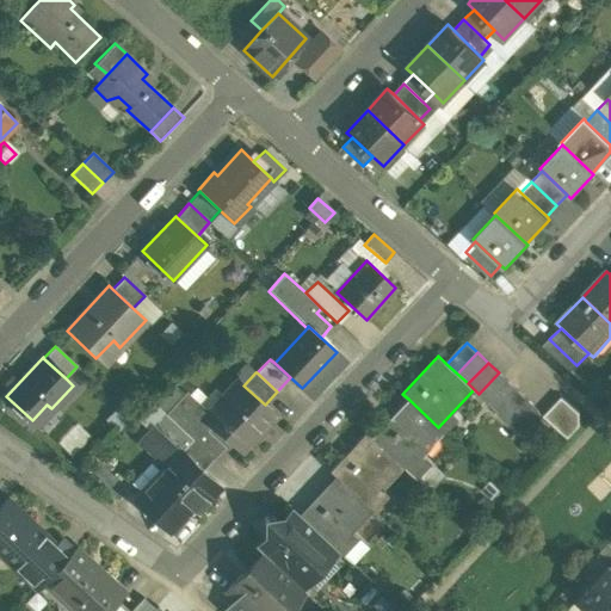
[(499,372),(479,394),(489,403),(508,382),(499,372)]
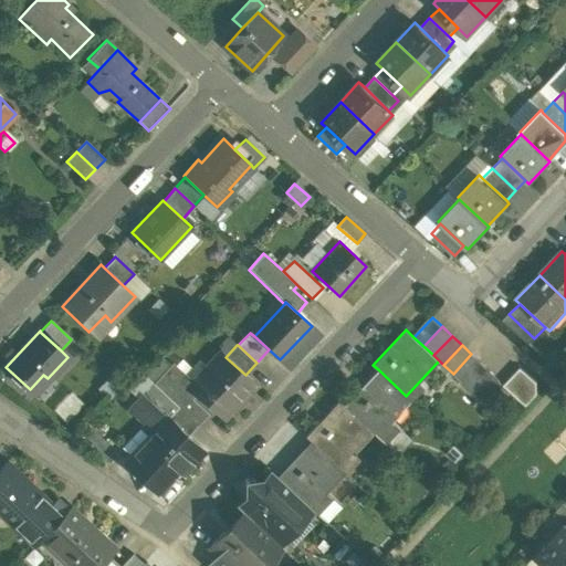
[(220,352),(190,384),(189,386),(190,387),(190,388),(192,390),(191,391),(211,411),(222,421),(255,386),(245,375),(226,357),(220,352)]
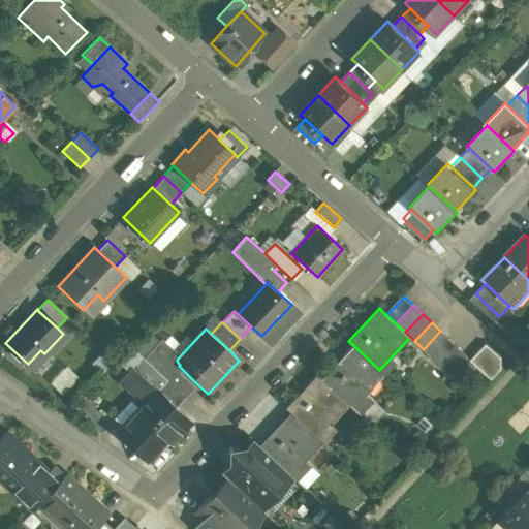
[(440,331),(424,349),(432,358),(449,339),(440,331)]
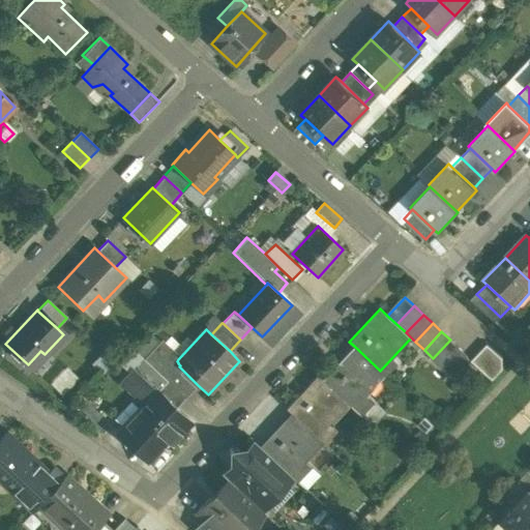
[(460,348),(450,340),(433,358),(442,366),(460,348)]
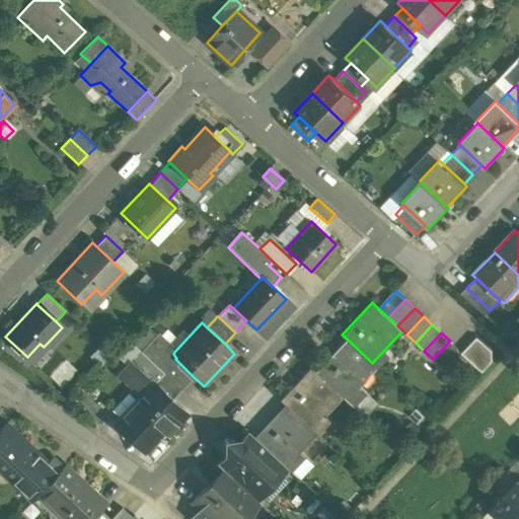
[(174,352),(156,335),(141,352),(164,374),(182,390),(194,377),(175,359),(176,358),(174,356),(174,355),(173,354),(174,352)]
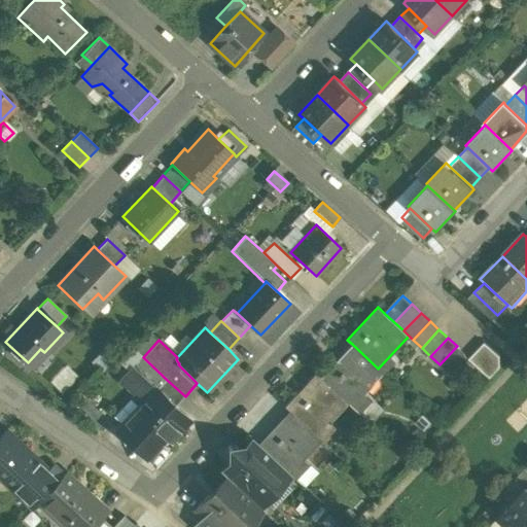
[(485,343),(468,359),(490,379),(500,367),(500,356),(485,343)]
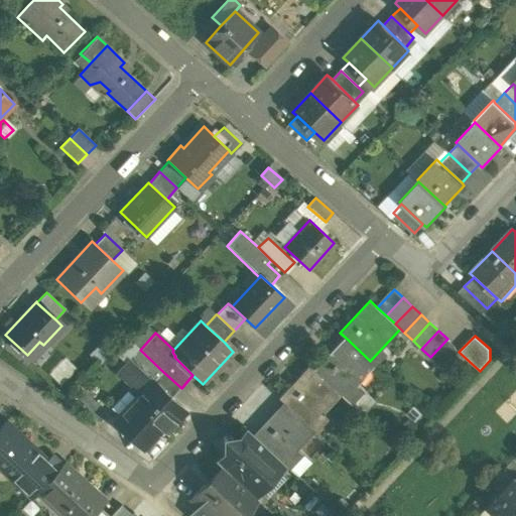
[(345,337),(314,369),(341,394),(345,398),(375,366),(370,361),(345,337)]
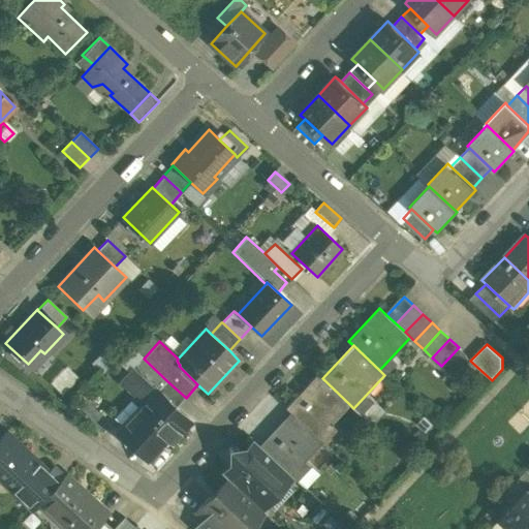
[(459,347),(441,366),(450,375),(468,356),(459,347)]
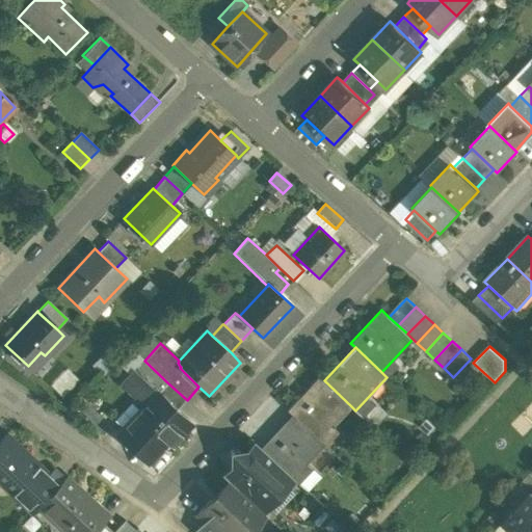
[(168,383),(144,361),(134,373),(158,395),(159,394),(168,383)]
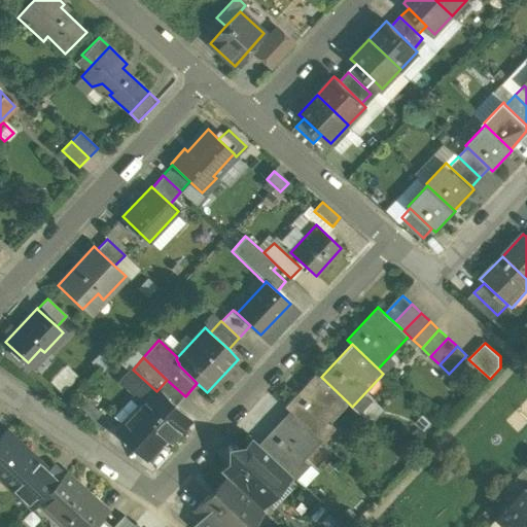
[(50,380),(60,388),(71,377),(62,367),(50,380)]
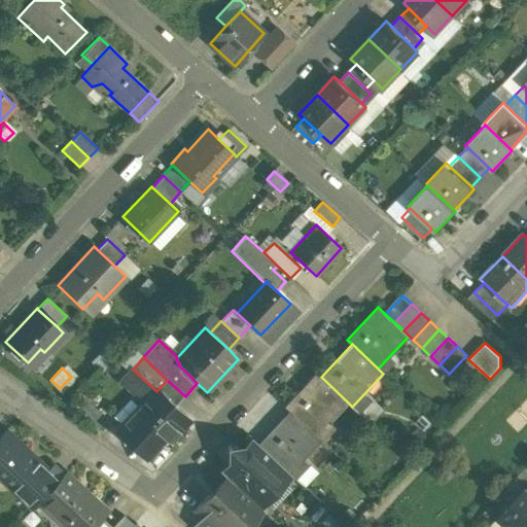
[(317,373),(286,406),(286,407),(317,435),(348,402),(321,377),(317,373)]
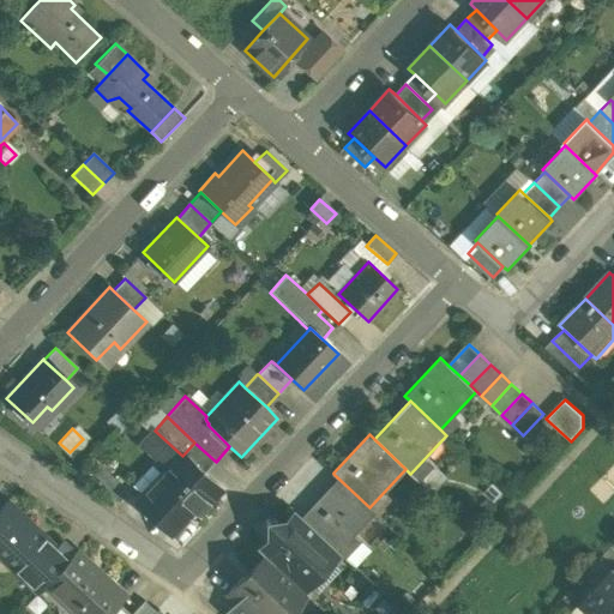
[(163,441),(151,457),(164,467),(176,451),(163,441)]
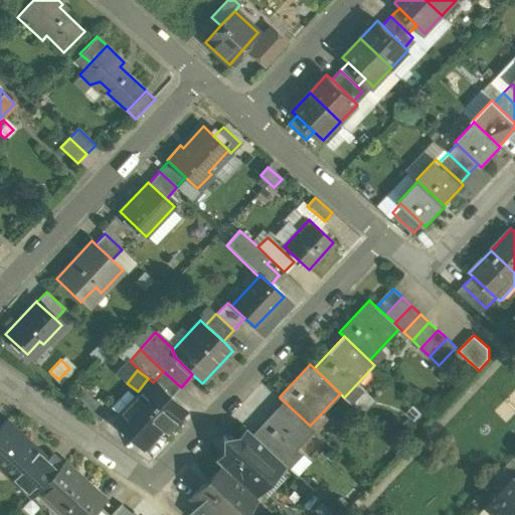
[(181,387),(163,371),(154,381),(171,398),(181,387)]
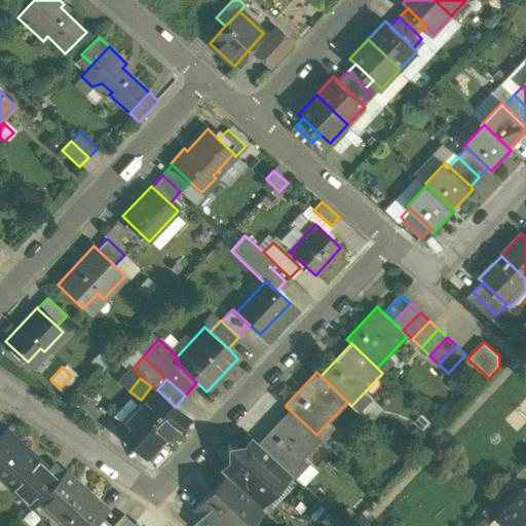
[(138,410),(137,411),(142,416),(128,431),(150,452),(184,416),(175,407),(157,389),(156,390),(138,410)]
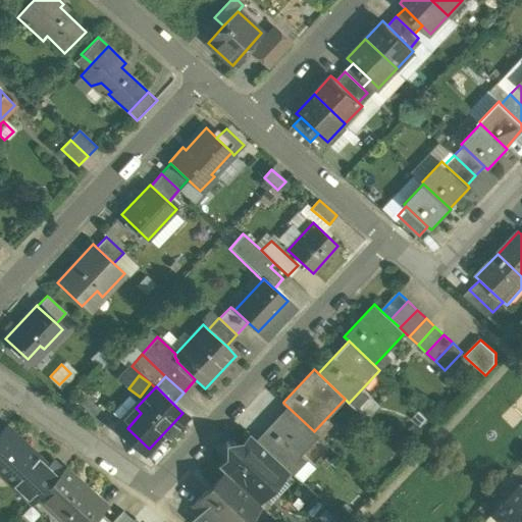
[(283,403),(253,435),(283,464),(284,466),(316,432),(314,431),(283,403)]
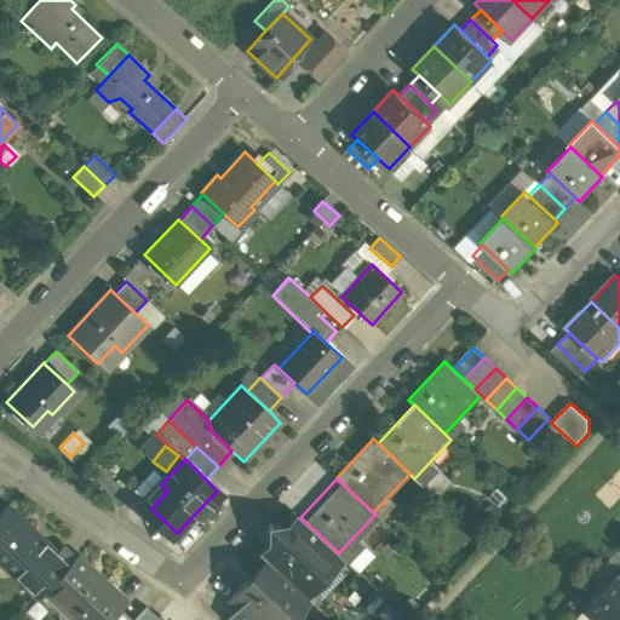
[(160,481),(142,500),(151,509),(167,491),(161,484),(162,483),(160,481)]
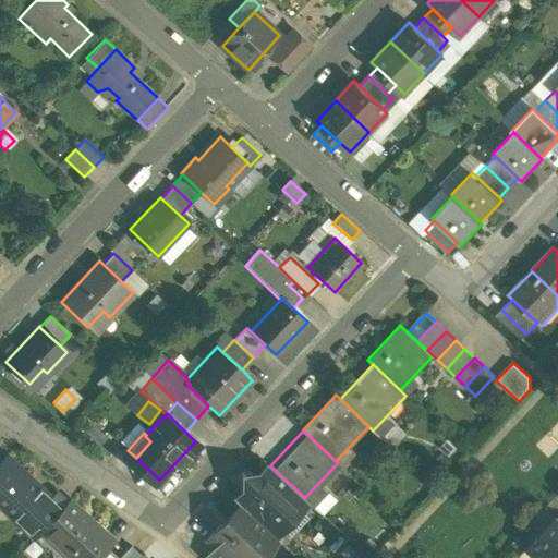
[(41,488),(5,456),(0,461),(0,504),(14,518),(41,488)]
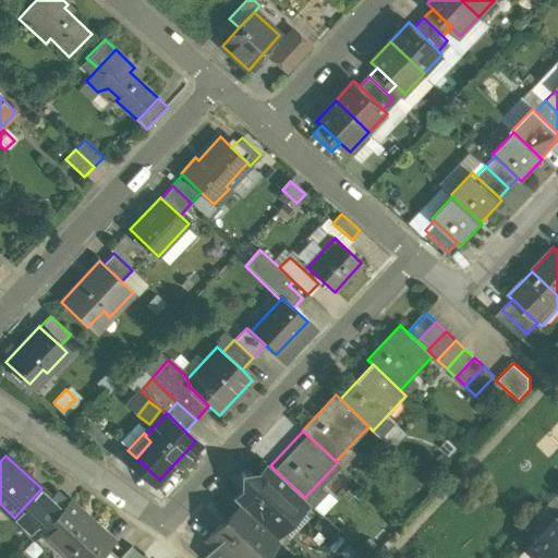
[(269,464),(237,499),(241,504),(270,531),(303,496),(270,465),(269,464)]
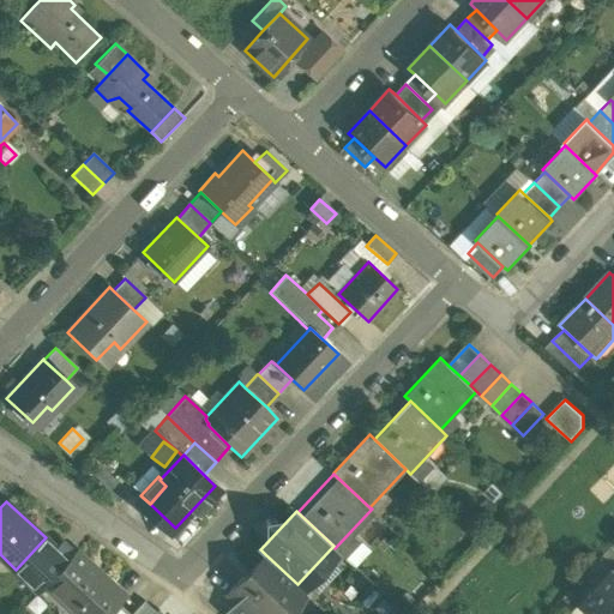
[(46,537),(16,570),(38,591),(44,584),(56,572),(44,561),(56,548),(46,537)]
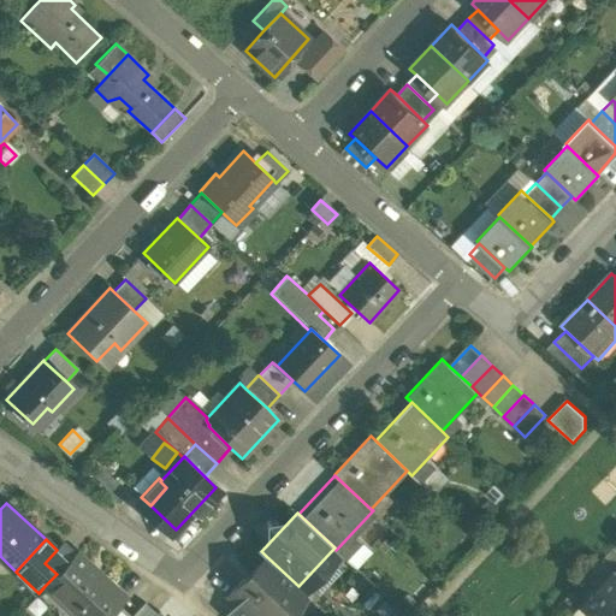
[(57,550),(45,563),(57,574),(75,554),(64,543),(57,550)]
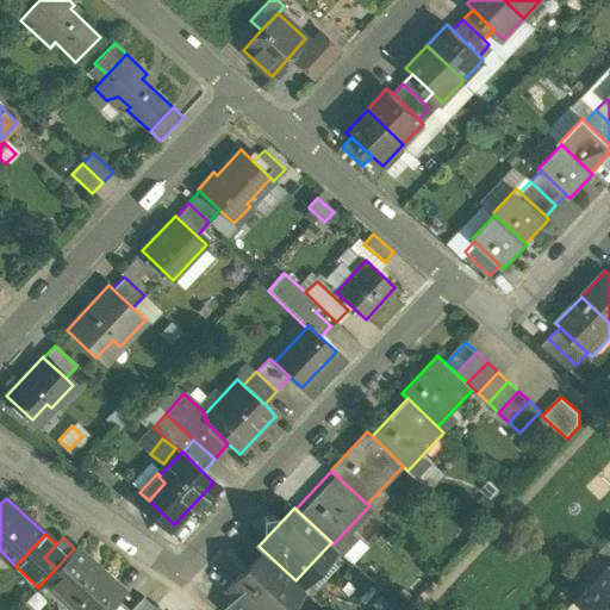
[(56,568),(44,580),(57,591),(88,558),(76,547),(74,548),(56,568)]
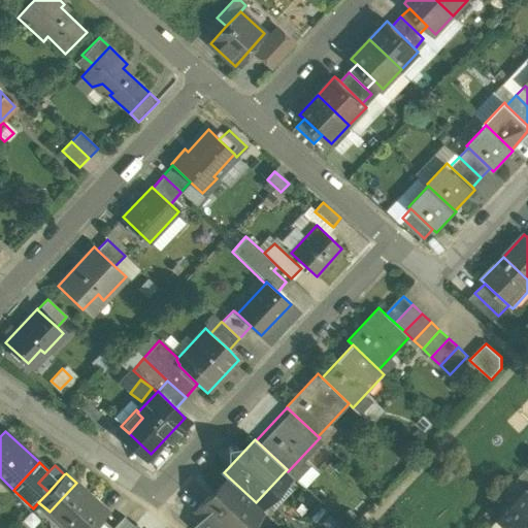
[(228,476),(197,509),(205,517),(217,527),(239,527),(260,506),(256,502),(228,476)]
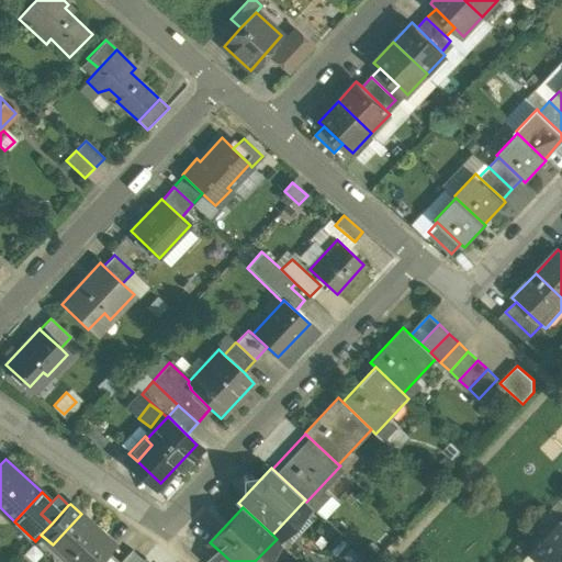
[(114,546),(81,514),(53,544),(68,560),(71,555),(78,561),(99,561),(109,552),(114,546)]
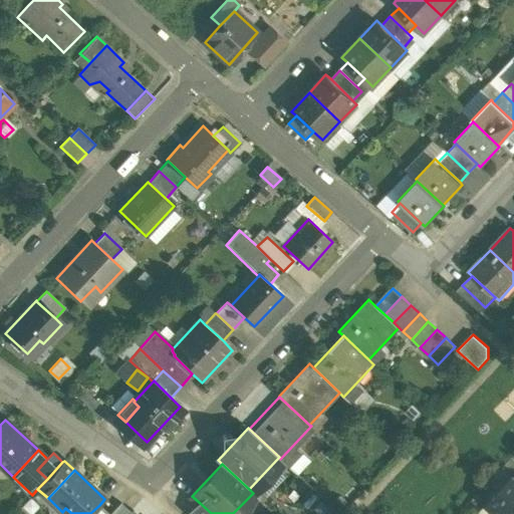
[(512,513),(513,512),(513,482),(511,479),(483,508),(490,513),(512,513)]
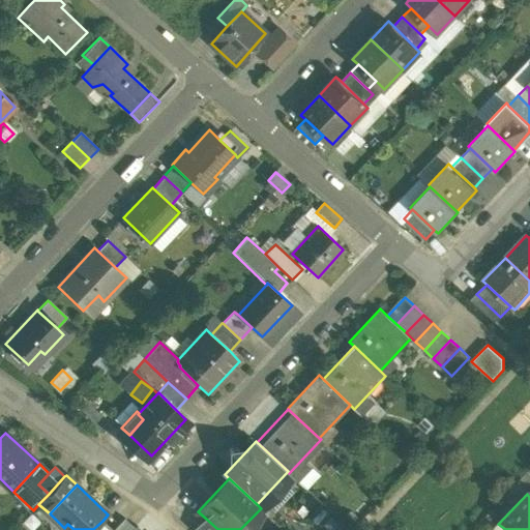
[(133,529),(136,527),(125,518),(113,529),(133,529)]
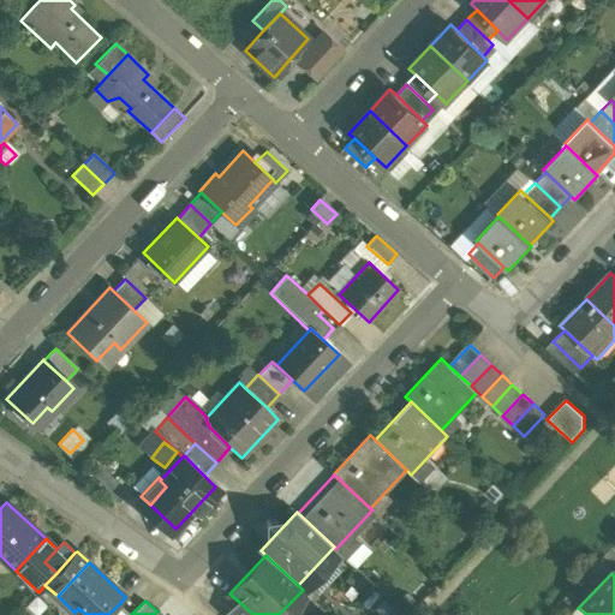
[(252,614),(239,602),(228,614),(230,614),(252,614)]
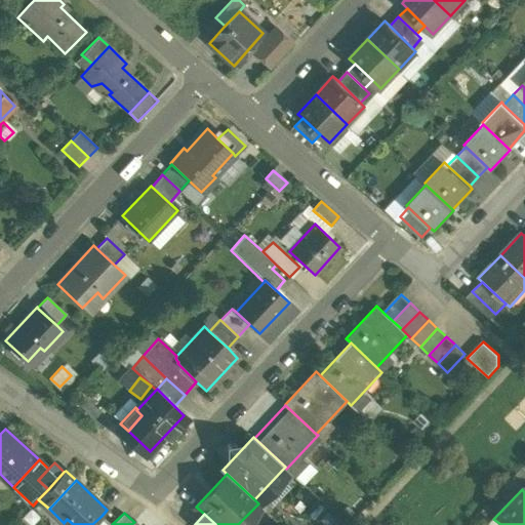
[(92,524),(111,524),(102,516),(92,524)]
